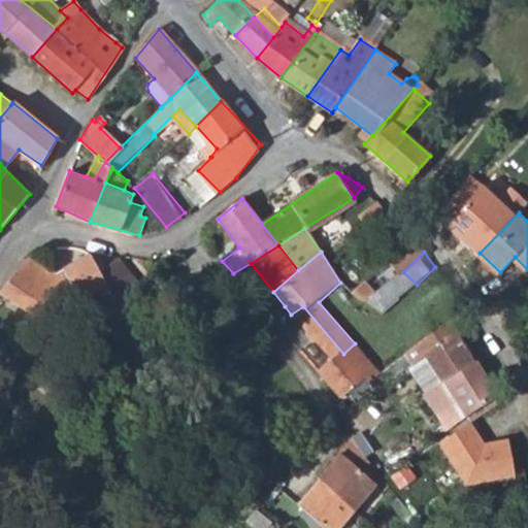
[(52,273),(30,257),(1,293),(32,317),(58,339),(76,314),(71,309),(92,292),(118,316),(128,305),(122,299),(98,274),(90,255),(52,273)]
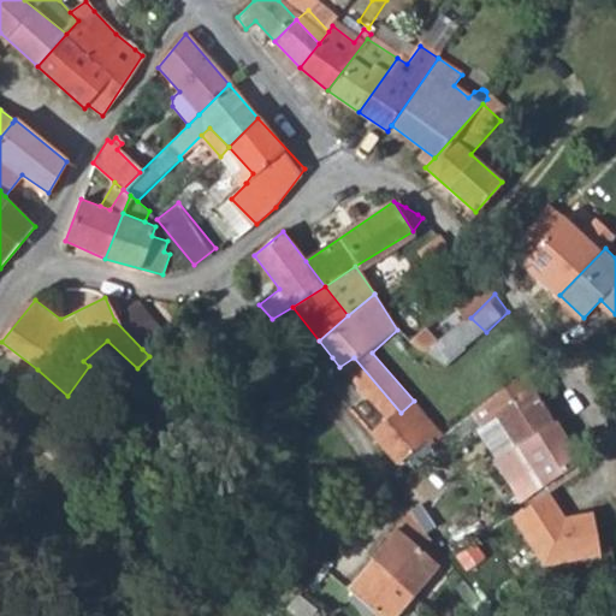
[(134,302),(114,320),(142,349),(161,330),(134,302)]
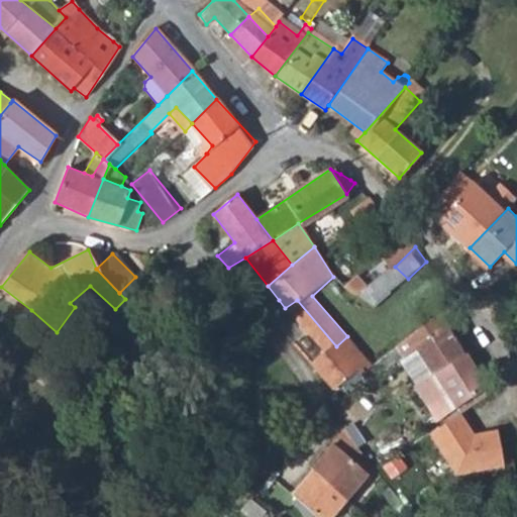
[(322,352),(310,363),(333,390),(358,370),(336,346),(297,300),(285,308),(284,309),(322,352)]
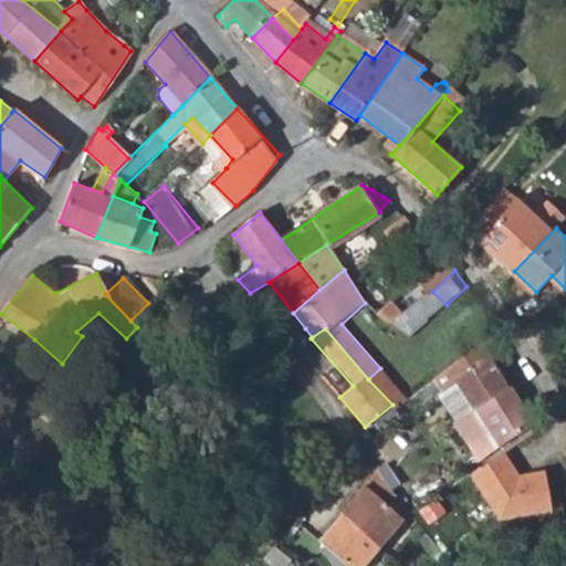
[(507,386),(481,343),(436,378),(443,388),(450,384),(457,379),(474,406),(475,405),(500,442),(532,423),(509,385),(507,386)]
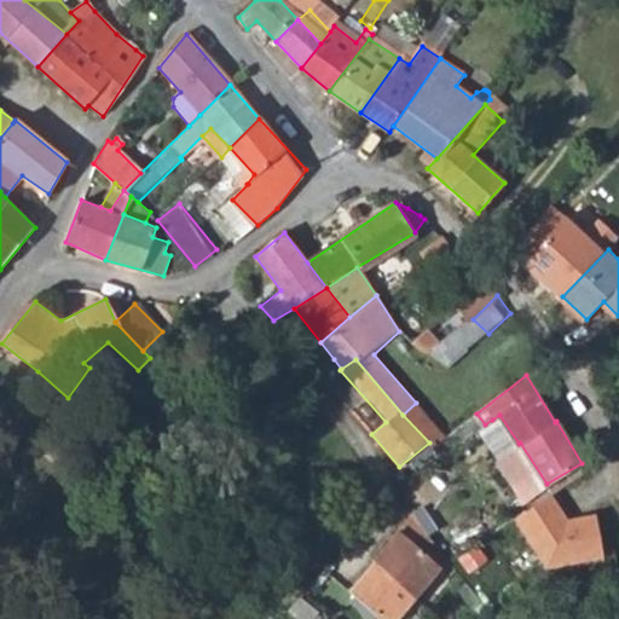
[(446,438),(416,403),(403,415),(429,443),(433,447),(446,438)]
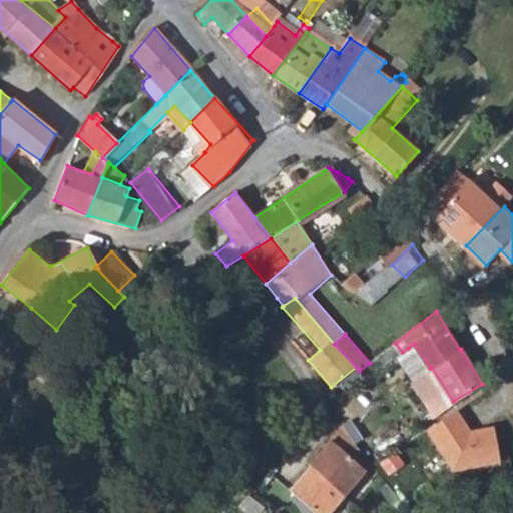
[(408,348),(423,372),(430,368),(414,344),(408,348)]
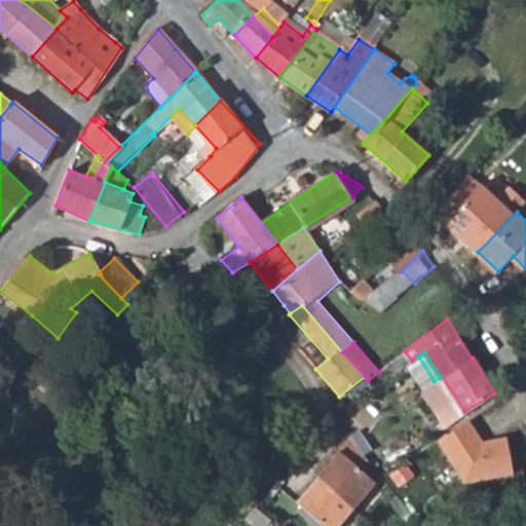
[(454,418),(464,411),(442,376),(441,377),(434,381),(431,383),(454,418)]
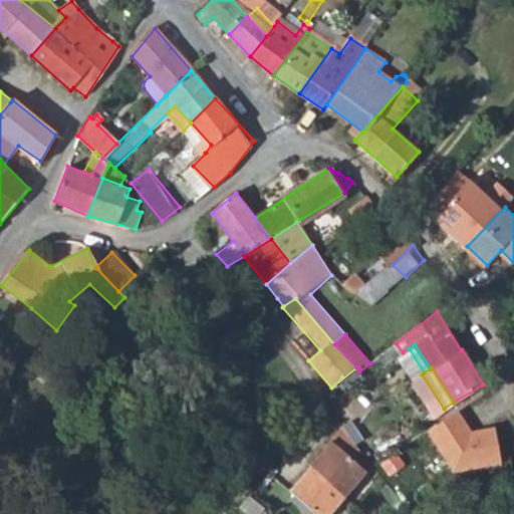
[(458,412),(425,434),(453,476),(501,467),(493,430),(472,434),(458,412)]
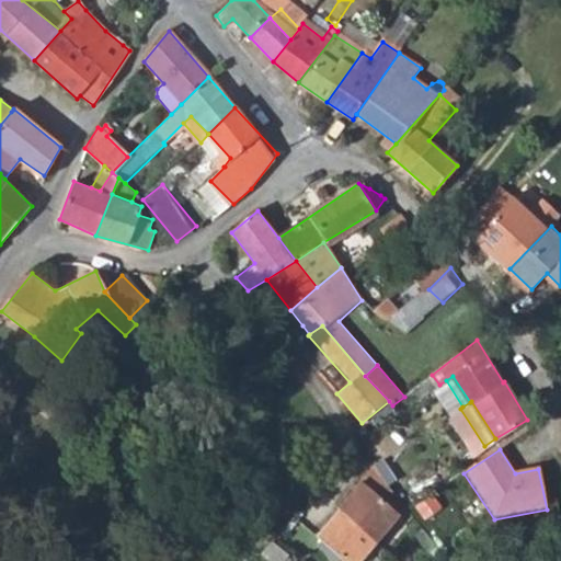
[(378,471),(366,484),(403,521),(410,514),(392,493),(378,471)]
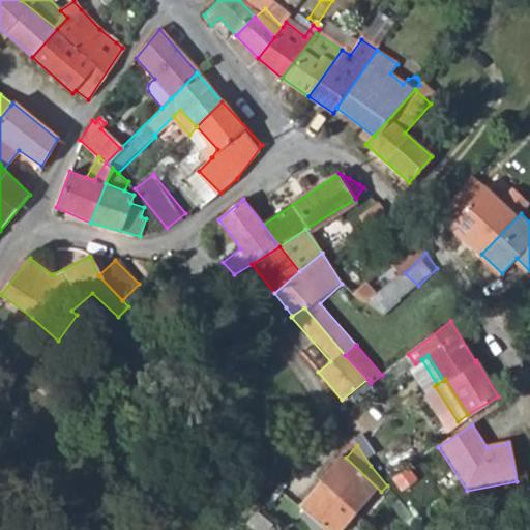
[(381,492),(346,458),(322,481),(326,486),(303,509),(323,529),(345,529),(357,517),(381,492)]
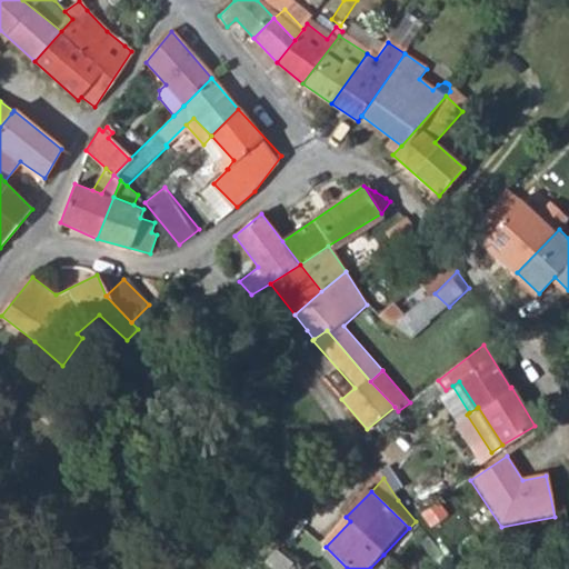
[(277,555),(292,568),(310,568),(301,561),(285,546),(277,555)]
